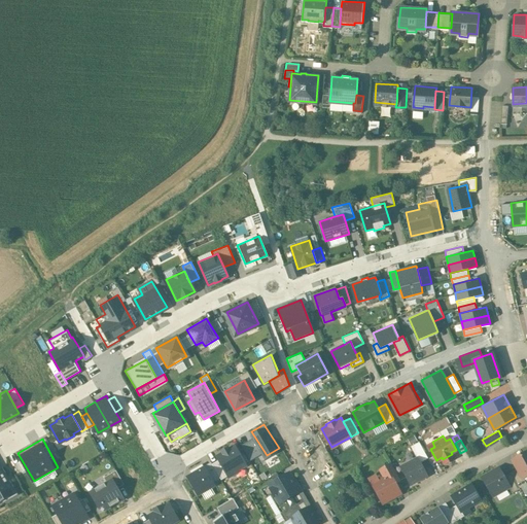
[(236,441),(215,452),(227,475),(248,464),(236,441)]
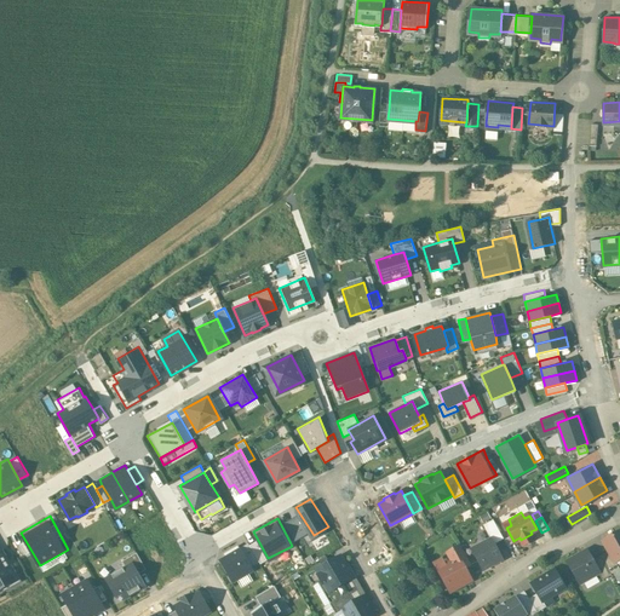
[(493,518),(483,523),(491,536),(492,536),(494,542),(504,536),(493,518)]
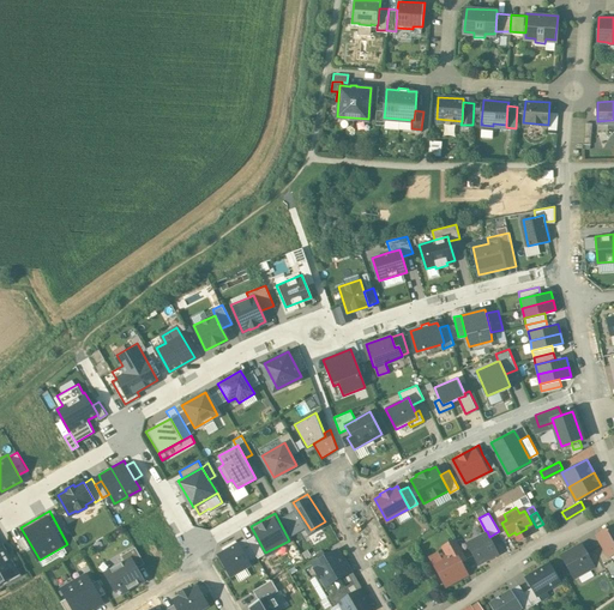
[(613,524),(597,533),(603,543),(609,554),(613,551),(613,524)]
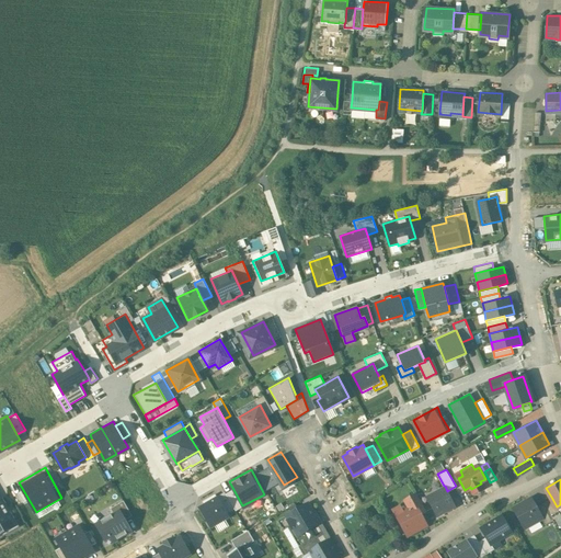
[(444,486),(426,496),(437,514),(455,504),(447,491),(445,486),(444,486)]
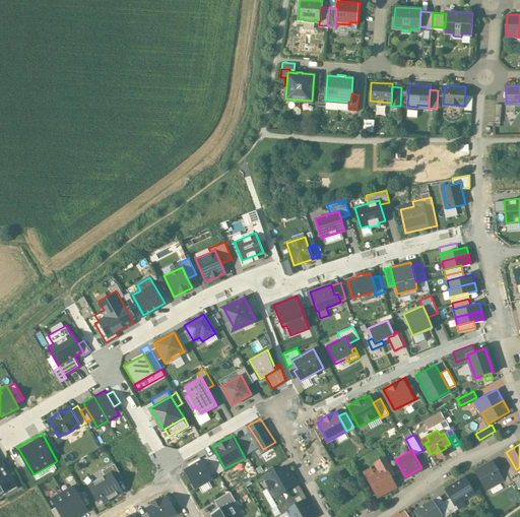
[(190,467),(185,469),(195,487),(212,477),(210,474),(202,460),(200,456),(187,463),(190,467)]
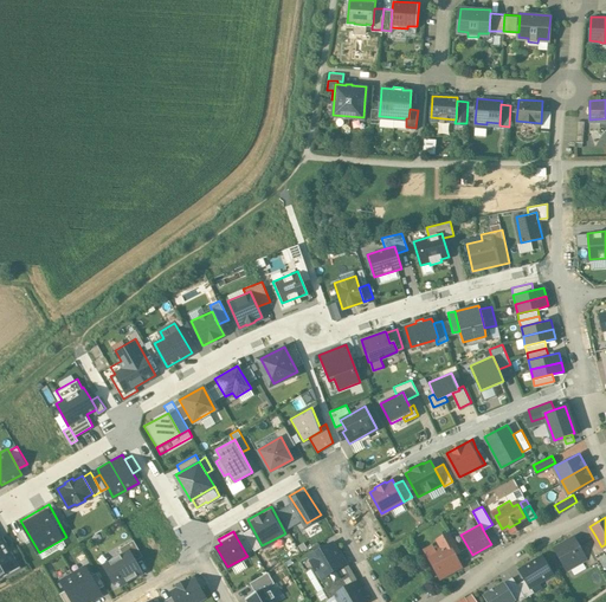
[(244,531),(236,536),(245,552),(253,548),(244,531)]
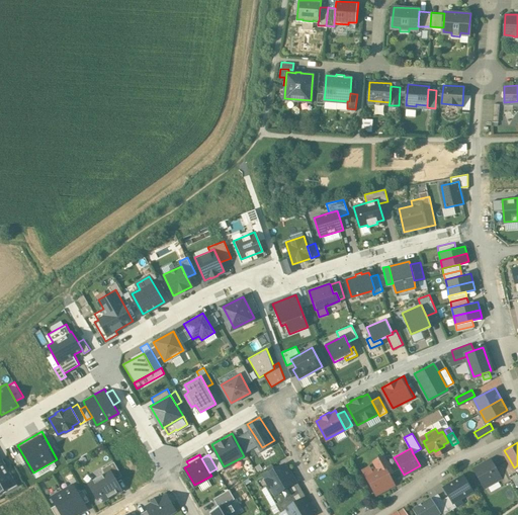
[(384,454),(373,460),(377,468),(383,464),(389,473),(394,469),(384,454)]
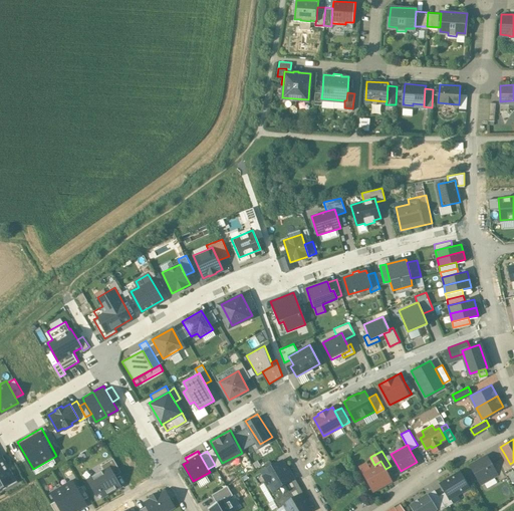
[(0,488),(2,487),(3,489),(18,481),(3,454),(0,455),(0,488)]
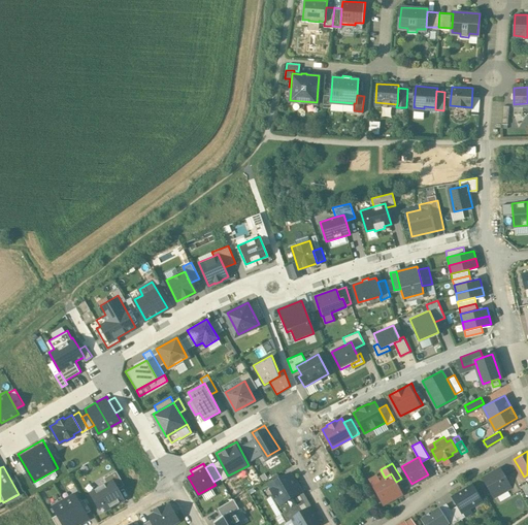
[(504,476),(499,467),(484,477),(494,495),(509,487),(510,486),(504,476)]
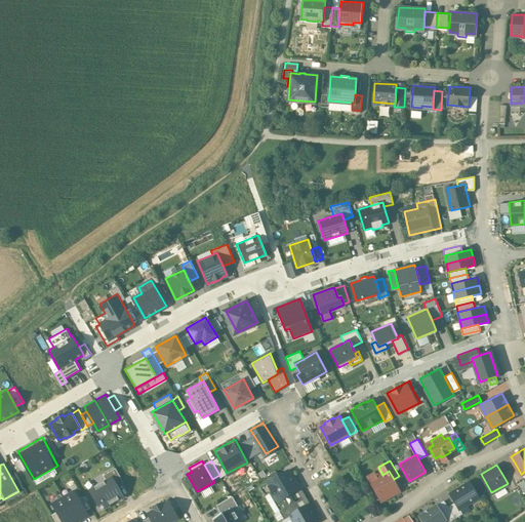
[(521,474),(516,465),(509,469),(518,485),(524,481),(521,474)]
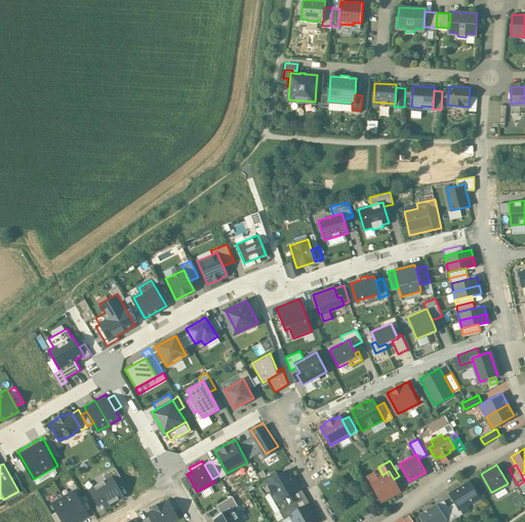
[(116,467),(104,474),(107,479),(112,476),(117,485),(124,481),(116,467)]
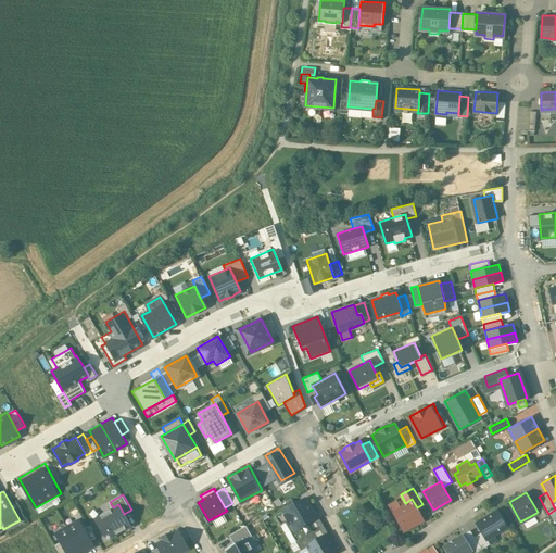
[(289,519),(294,530),(318,517),(305,497),(275,515),(280,524),(289,519)]
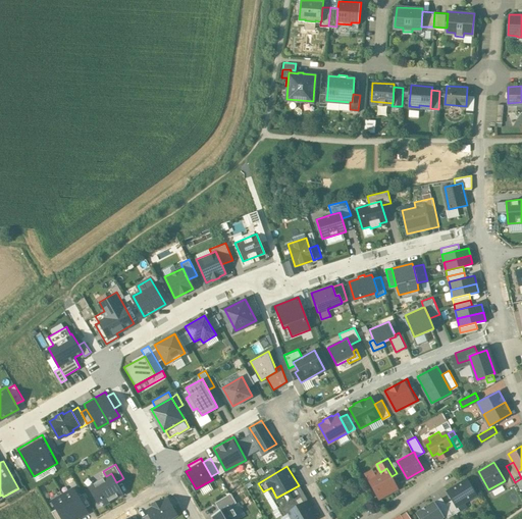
[(515,482),(506,466),(499,470),(505,480),(504,481),(507,486),(515,482)]
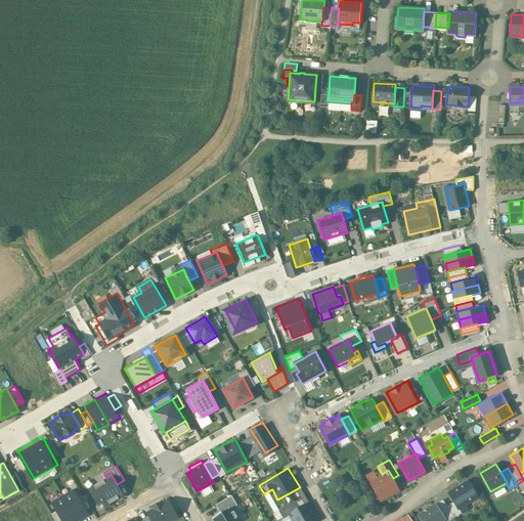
[(382,474),(373,479),(377,487),(375,488),(380,497),(398,488),(393,478),(388,470),(382,474)]
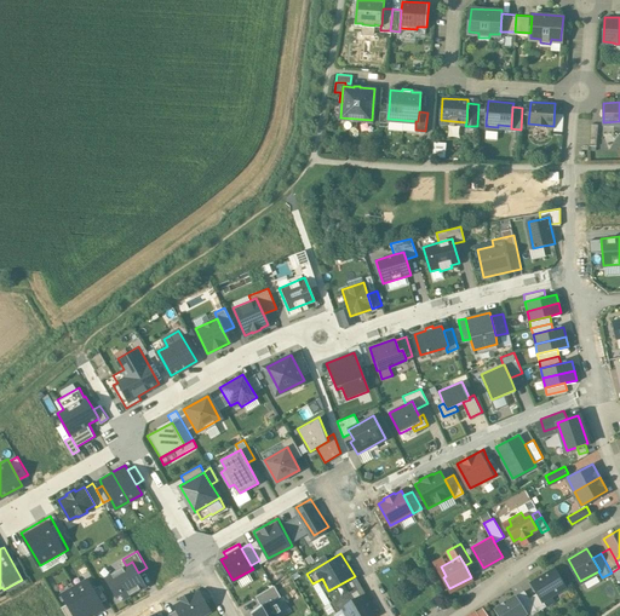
[(126,565),(107,577),(118,594),(122,592),(125,597),(145,585),(138,573),(132,562),(126,565)]
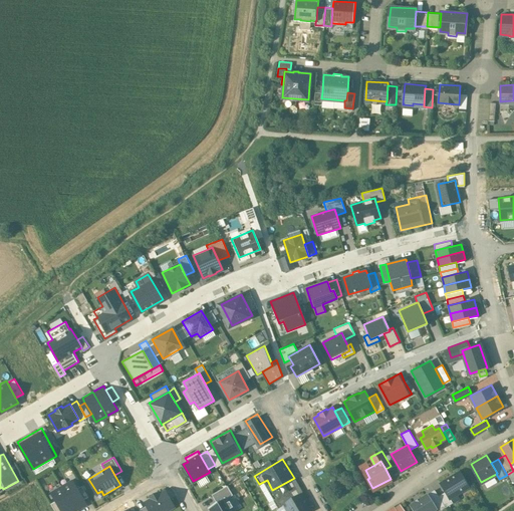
[(460,470),(440,482),(446,490),(450,497),(469,486),(460,470)]
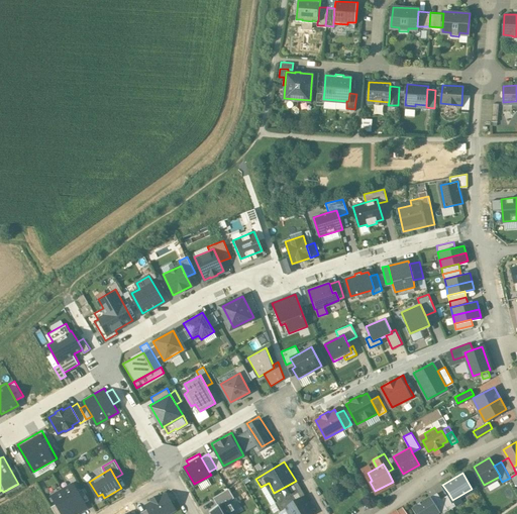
[(73,482),(63,489),(76,512),(87,506),(84,501),(78,490),(73,482)]
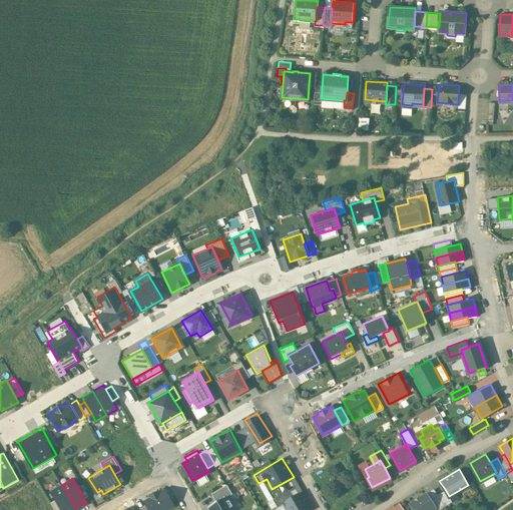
[(82,483),(77,486),(83,497),(88,494),(82,483)]
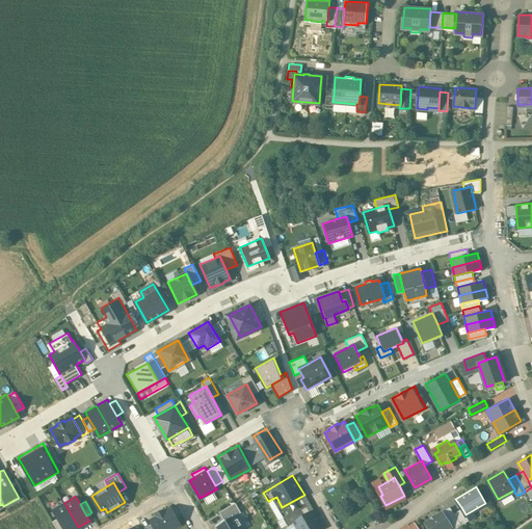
[(219,510),(224,520),(236,513),(241,510),(235,501),(219,510)]
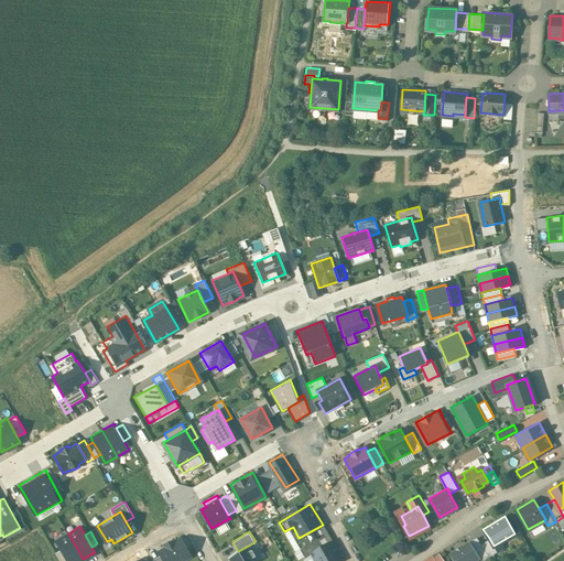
[(68,560),(79,560),(83,559),(68,533),(56,539),(62,548),(68,560)]
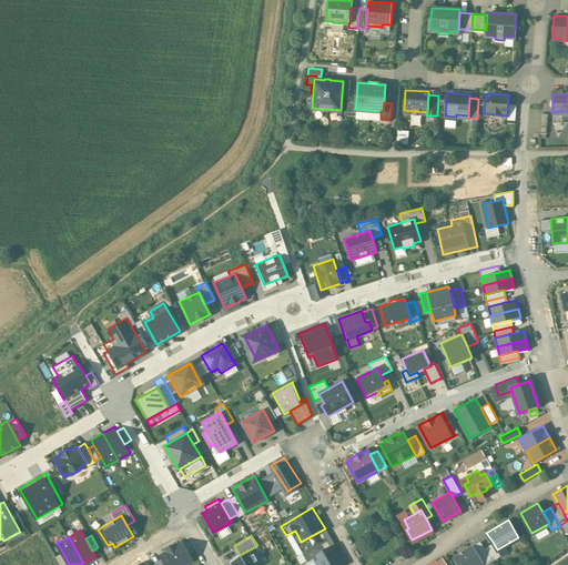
[(320,541),(303,552),(307,561),(313,557),(312,557),(325,550),(320,541)]
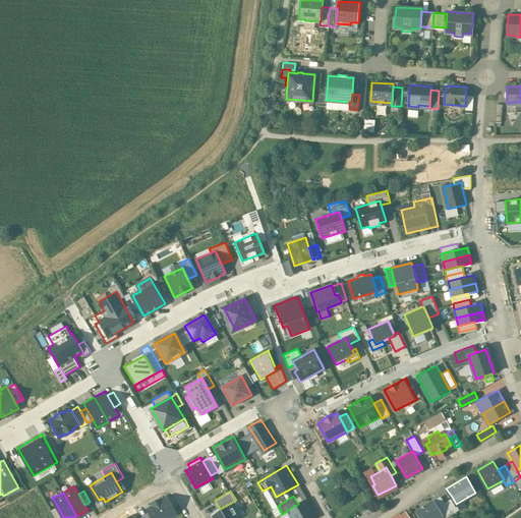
[(153,517),(166,517),(176,513),(168,497),(148,508),(150,511),(153,517)]
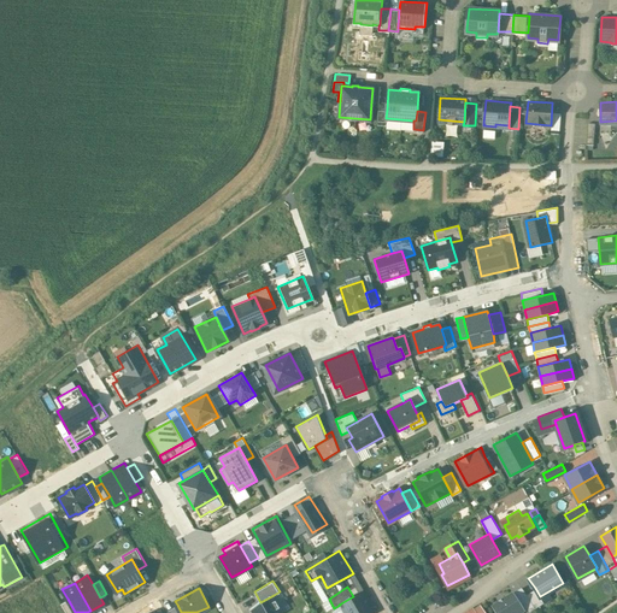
[(540,596),(535,588),(527,594),(535,607),(544,601),(540,596)]
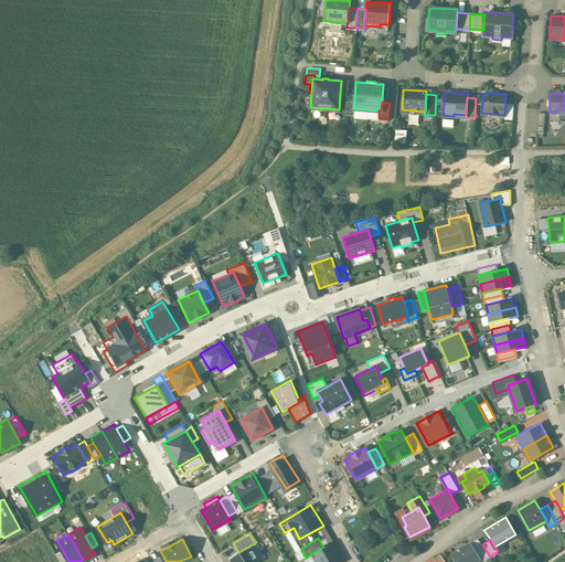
[(470,541),(461,547),(461,548),(457,550),(450,554),(455,561),(475,561),(481,559),(470,541)]
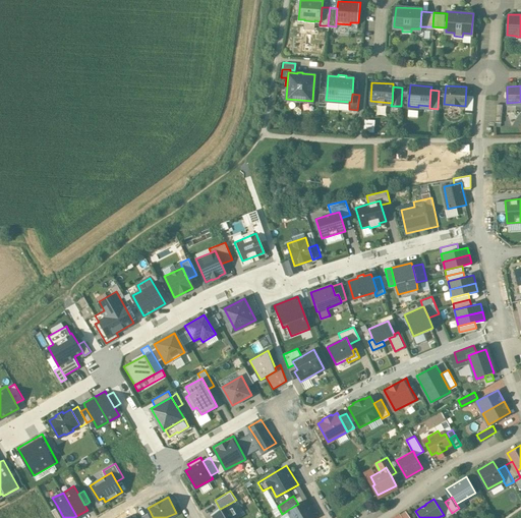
[(298,504),(286,511),(287,511),(290,517),(311,517),(315,516),(306,500),(298,504)]
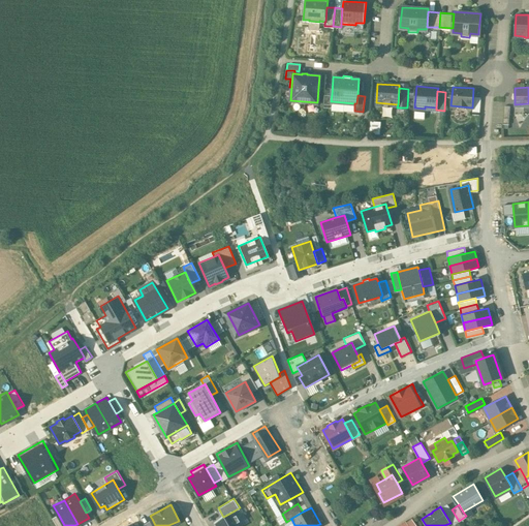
[(223,517),(214,522),(216,525),(241,525),(243,525),(235,511),(223,517)]
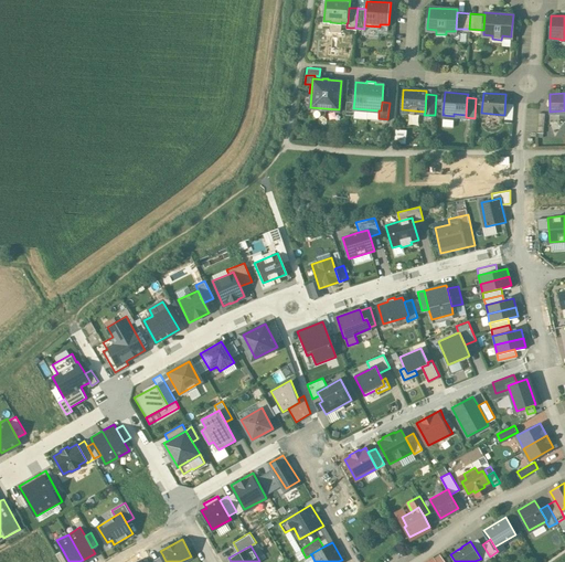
[(66,561),(68,561),(62,549),(56,552),(61,561),(66,561)]
